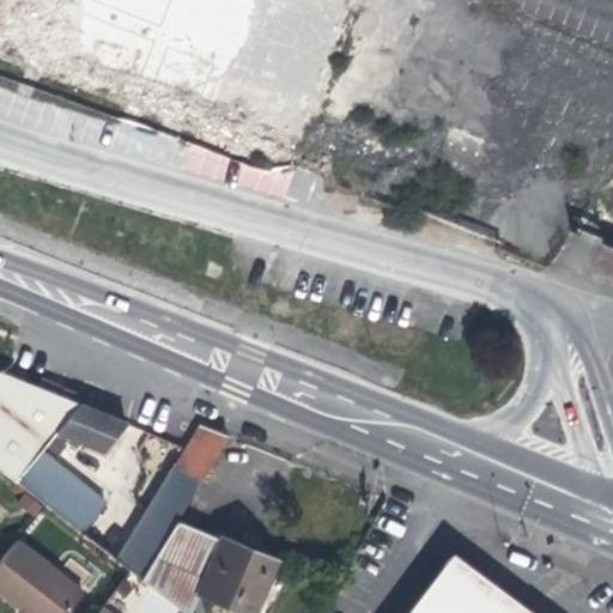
[(42,64),(23,55),(24,64),(35,67),(42,64)]
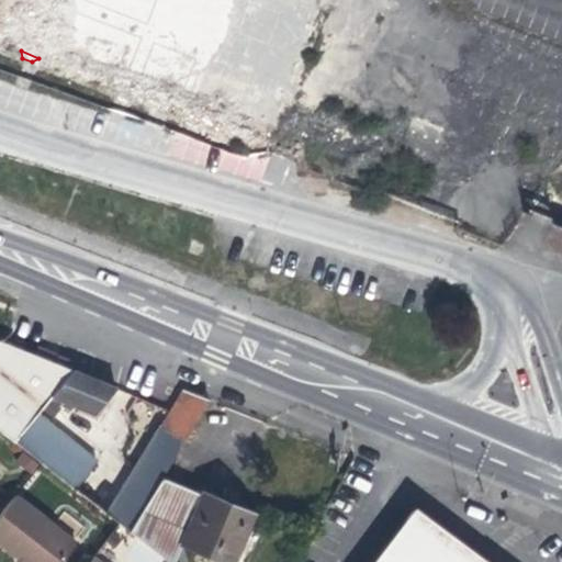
[(131,93),(113,87),(115,93),(125,98),(131,93)]
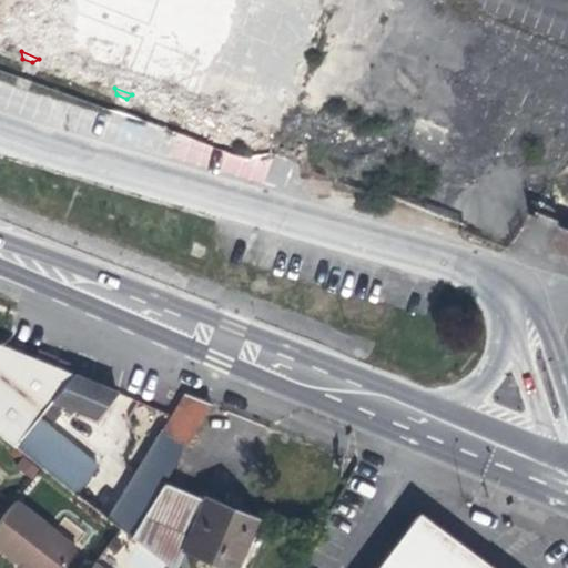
[(229,132),(211,125),(213,132),(223,135),(229,132)]
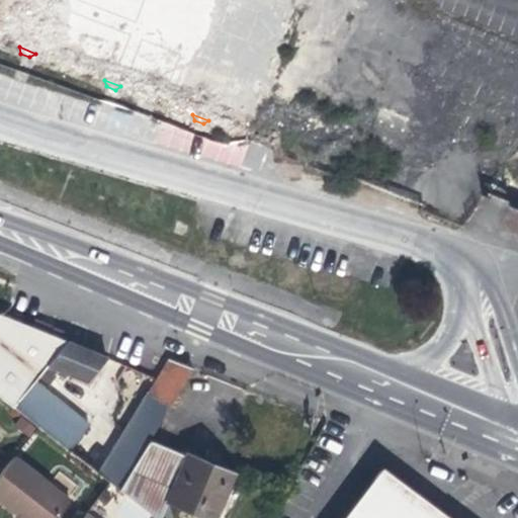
[(106,356),(0,313),(0,397),(15,409),(21,414),(37,426),(69,451),(72,452),(91,427),(89,425),(76,416),(34,383),(47,366),(85,381),(106,356)]
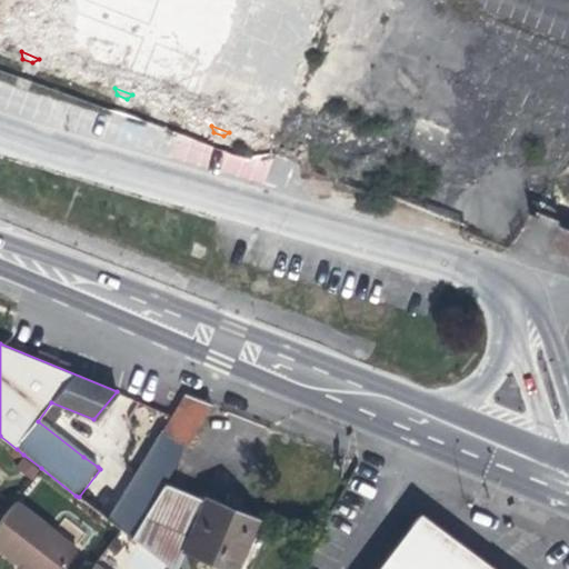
[(120,529),(130,537),(163,483),(211,405),(186,395),(136,476),(130,486),(109,520),(120,529)]
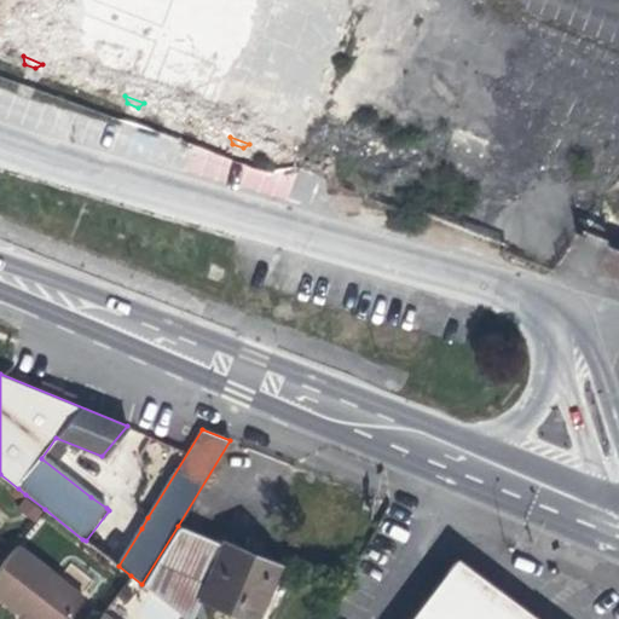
[(221,544),(178,526),(142,584),(186,618),(190,618),(198,599),(248,618),(258,618),(281,567),(241,550),(223,542),(221,544)]
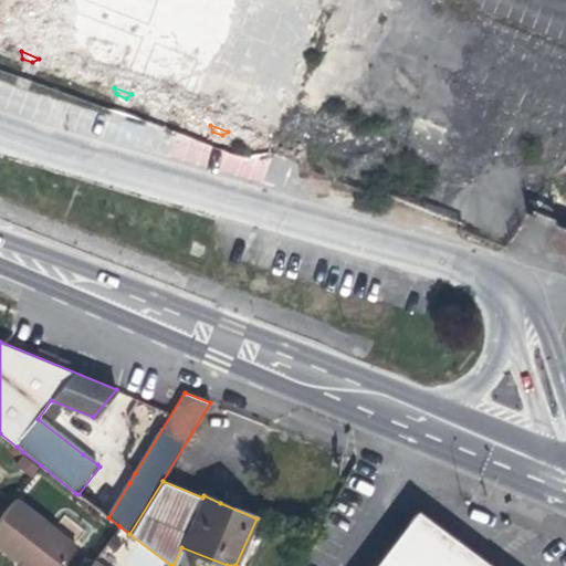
[(0,519),(0,551),(18,565),(19,565),(59,565),(74,547),(13,501),(0,519)]
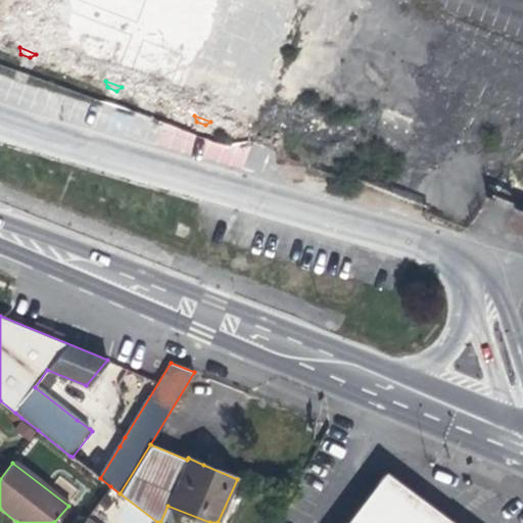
[(455,522),(439,511),(424,498),(388,471),(348,522),(455,522)]
